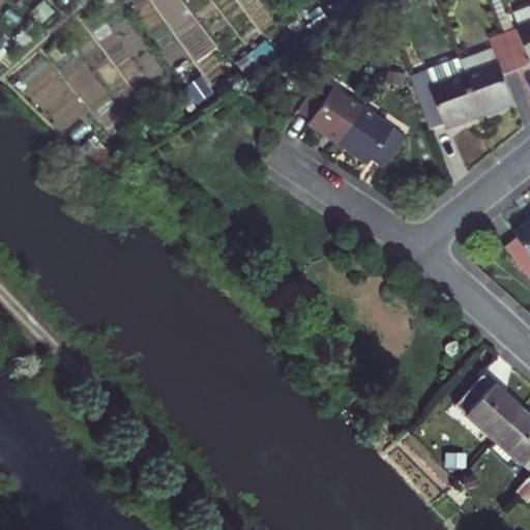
[(529,24),(505,33),(519,69),(529,65),(529,24)]
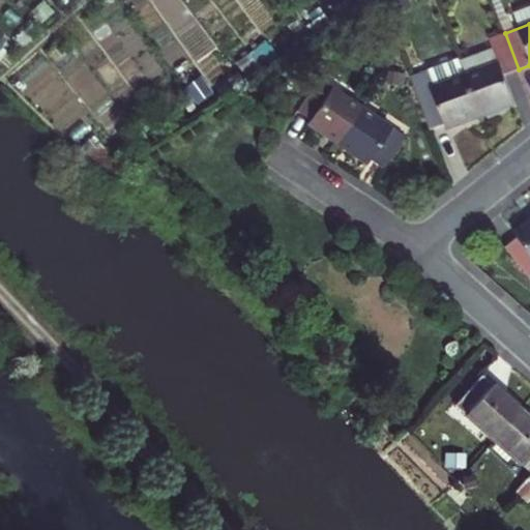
[(296,35),(301,43),(314,36),(307,27),(296,35)]
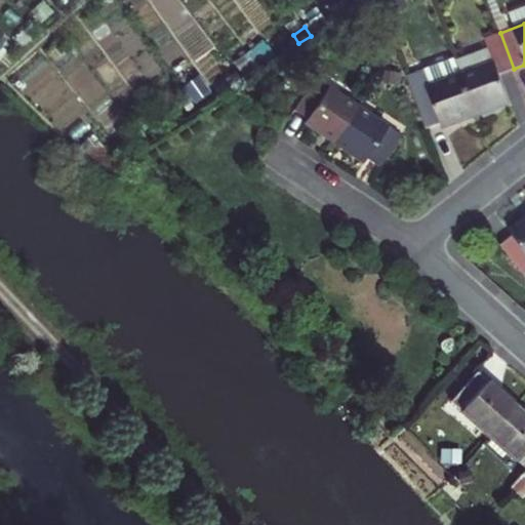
[(4,51),(13,58),(33,39),(24,31),(4,51)]
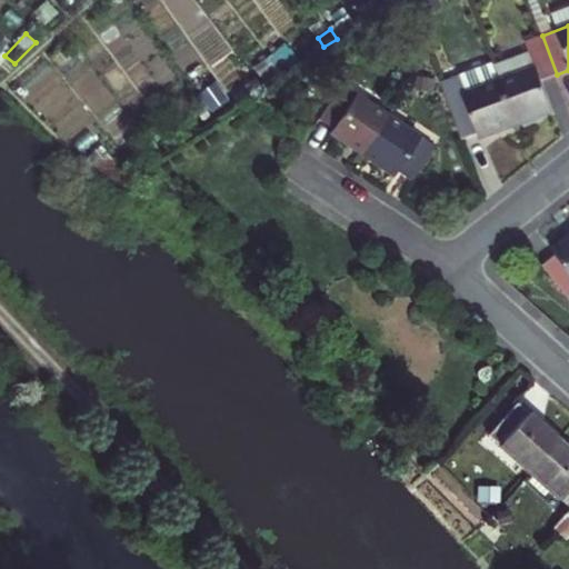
[(499,79),(516,123),(551,111),(541,80),(557,75),(542,36),(527,41),(529,48),(536,67),(499,79)]
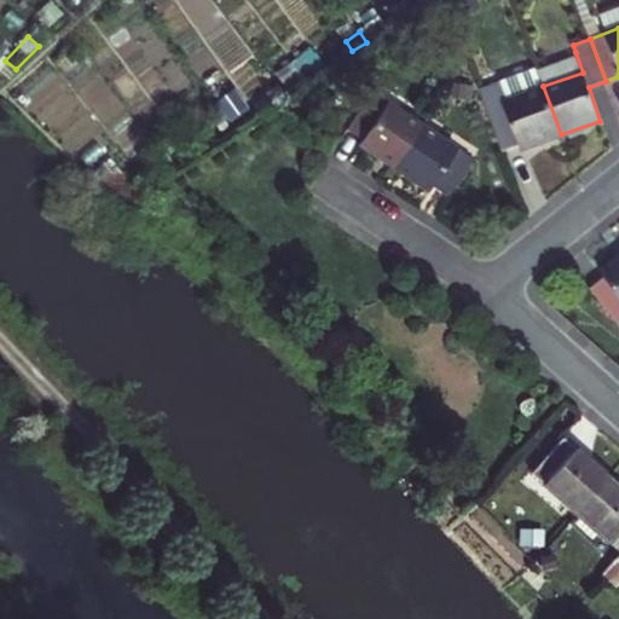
[(536,68),(543,86),(583,73),(576,52),(536,68)]
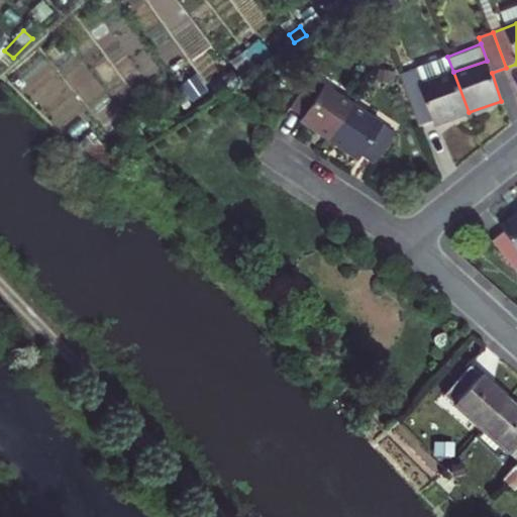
[(447,57),(401,73),(419,124),(433,119),(434,123),(469,112),(453,72),(447,57)]
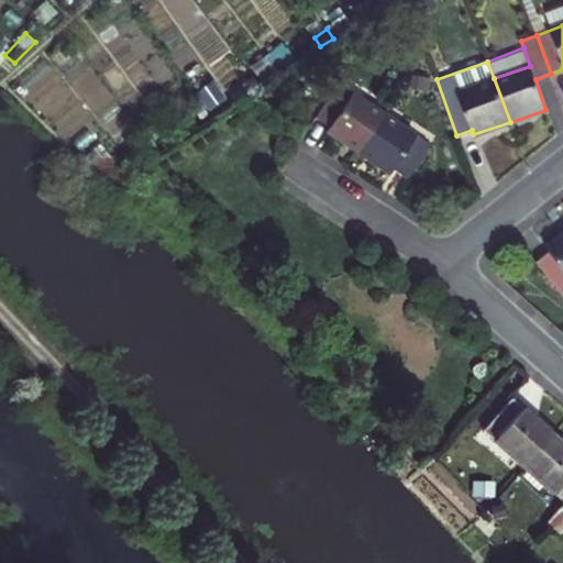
[(328,133),(359,154),(384,114),(339,86),(317,120),(331,129),(328,133)]
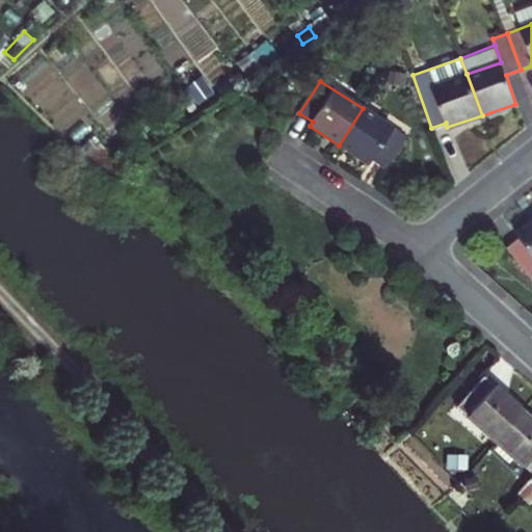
[(406,137),(363,108),(339,145),(370,165),(372,161),(386,170),(406,137)]
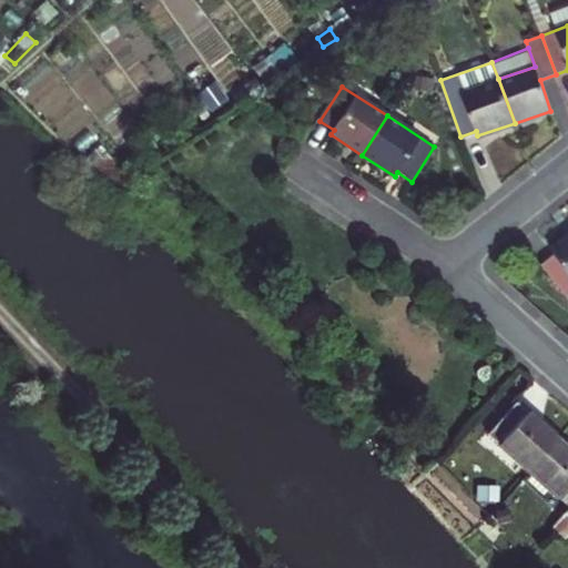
[(567,237),(549,253),(553,257),(539,269),(565,301),(567,298),(567,237)]
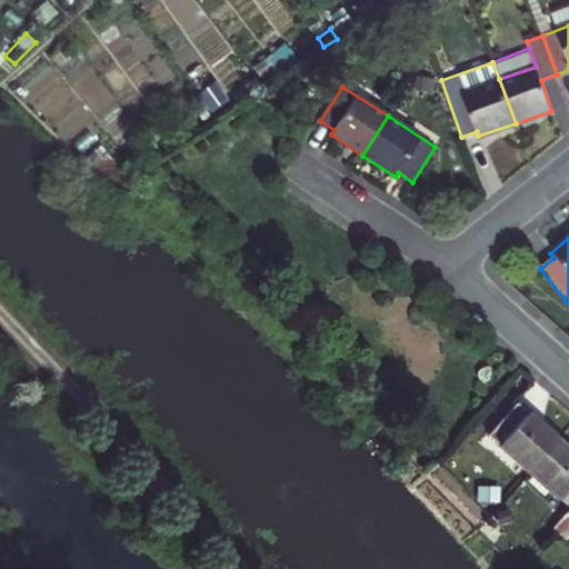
[(518,465),(546,433),(505,397),(477,428),(518,465)]
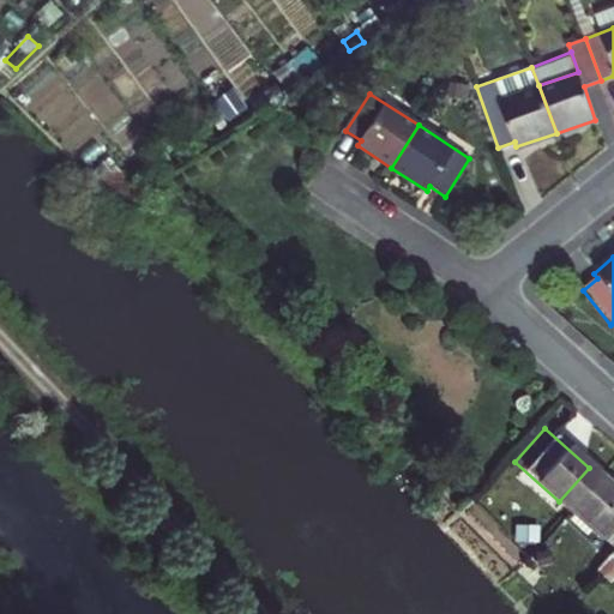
[(602,542),(613,528),(613,489),(589,468),(559,501),(602,542)]
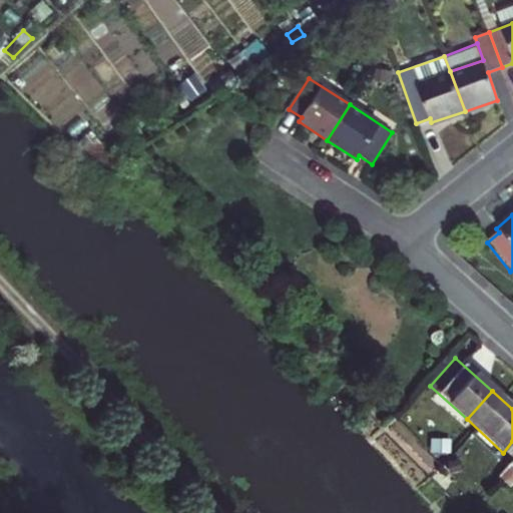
[(512,471),(512,441),(503,453),(488,469),(498,477),(508,467),(512,471)]
